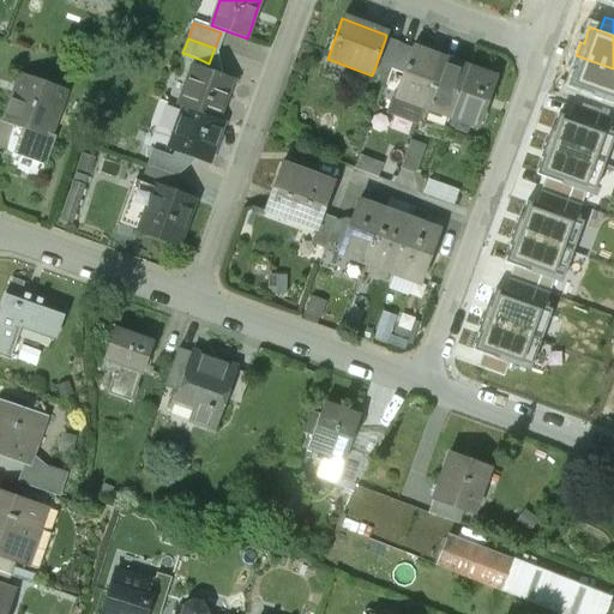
[(398,44),(385,40),(375,66),(389,71),(390,68),(398,44)]
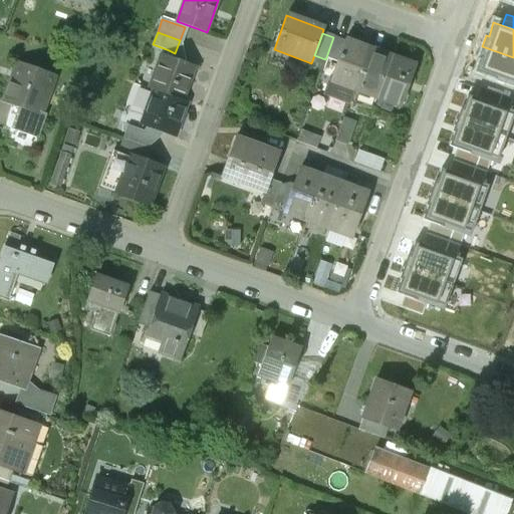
[(345,41),(333,37),(326,57),(337,61),(345,41)]
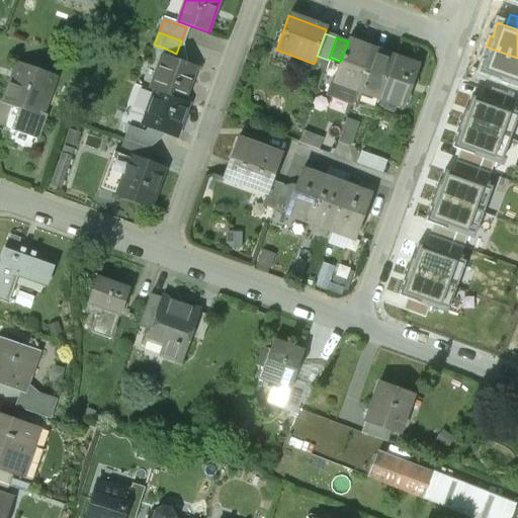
[(356,91),(370,50),(348,41),(340,62),(333,82),(356,91)]
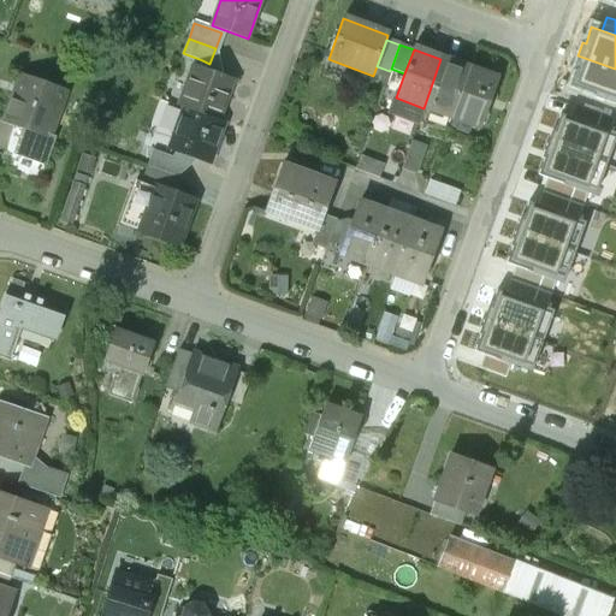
[(615,69),(578,55),(573,70),(575,71),(570,87),(579,90),(612,102),(615,104),(615,69)]
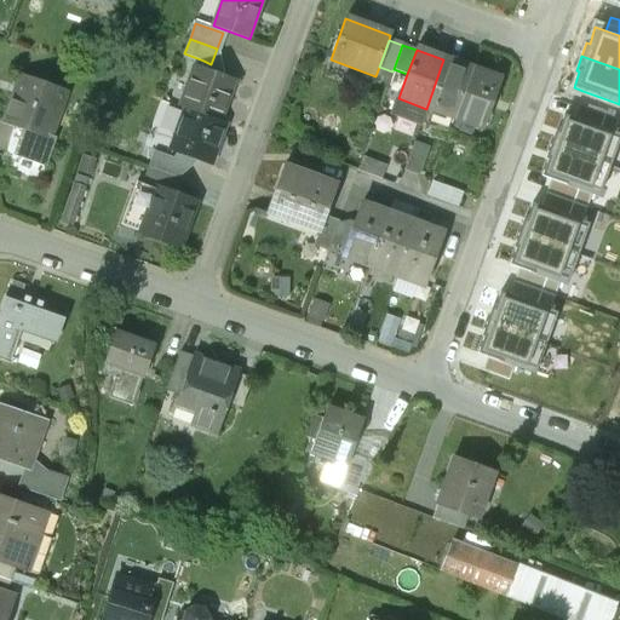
[(453,119),(471,69),(443,59),(426,109),(453,119)]
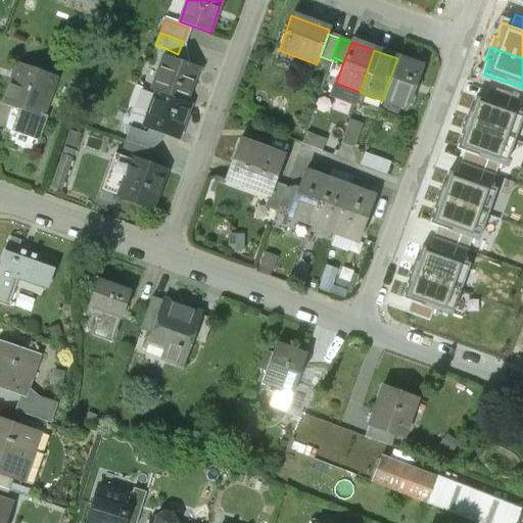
[(185,103),(197,66),(177,59),(178,54),(172,51),(165,66),(161,65),(152,91),(157,93),(185,103)]
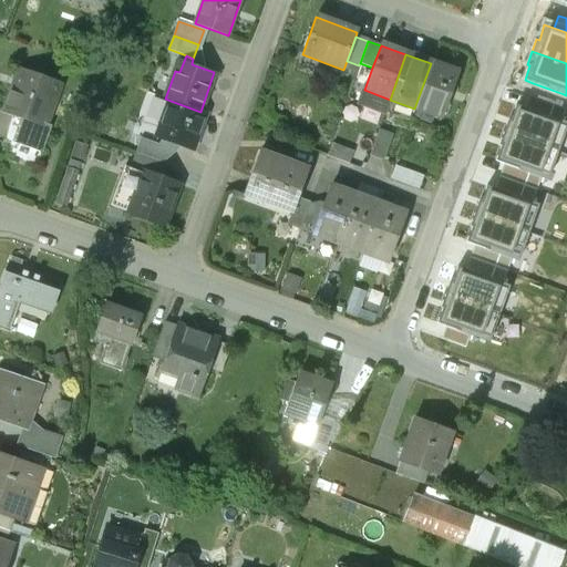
[(414,109),(440,117),(456,73),(431,63),(414,109)]
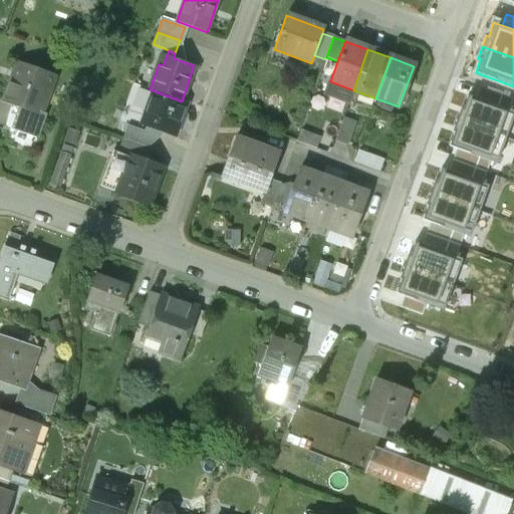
[(21,105),(39,111),(46,91),(49,93),(55,76),(19,64),(13,80),(11,79),(3,102),(20,108),(21,105)]
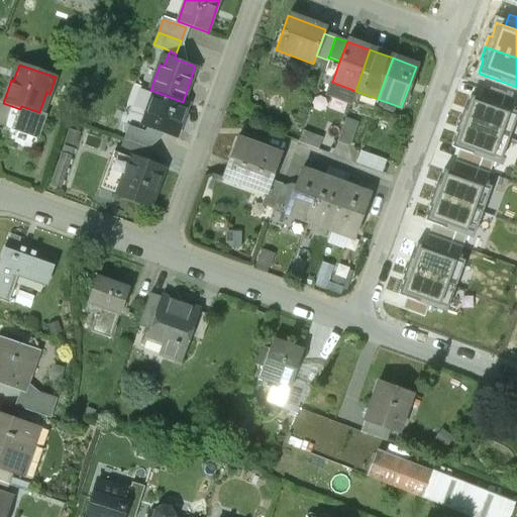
[(513,86),(486,76),(482,88),(509,98),(513,86)]
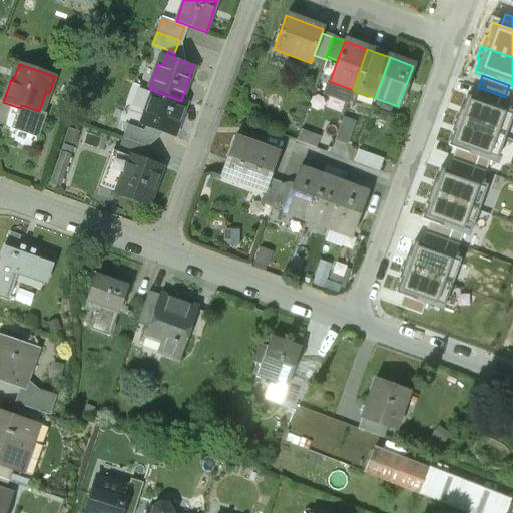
[(505,97),(478,87),(474,98),(501,107),(505,97)]
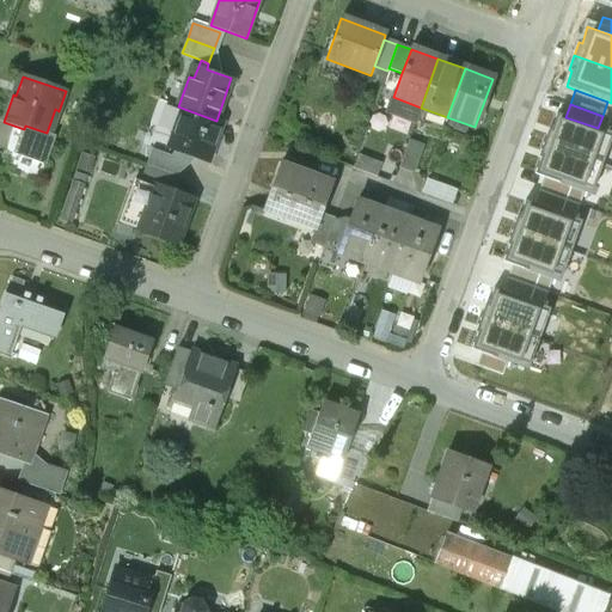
[(216,121),(184,109),(175,136),(179,139),(172,157),(179,159),(183,153),(208,161),(222,122),(216,121)]
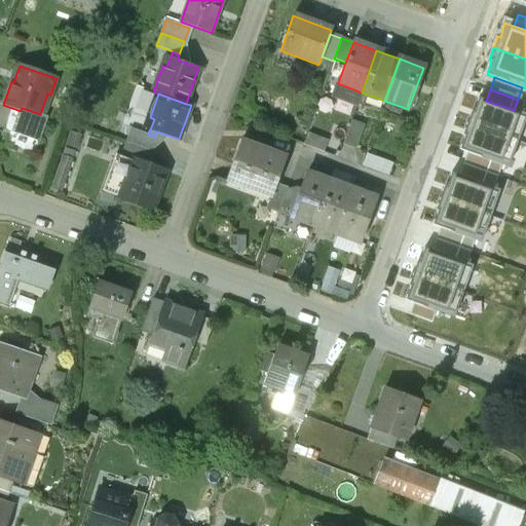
[(486,101),(478,98),(473,111),(471,111),(466,123),(517,142),(525,115),(514,110),(486,101)]
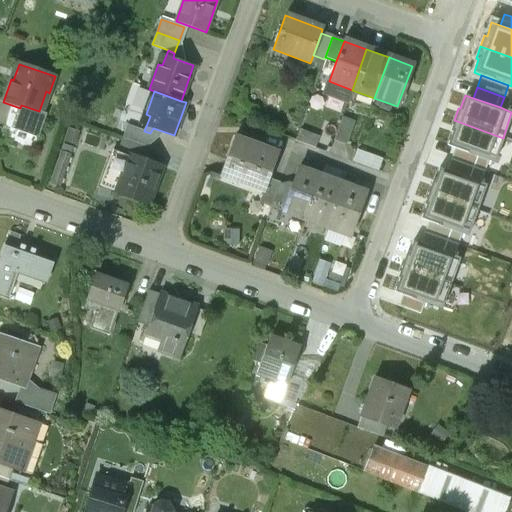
[(333,141),(345,145),(354,122),(341,118),(333,141)]
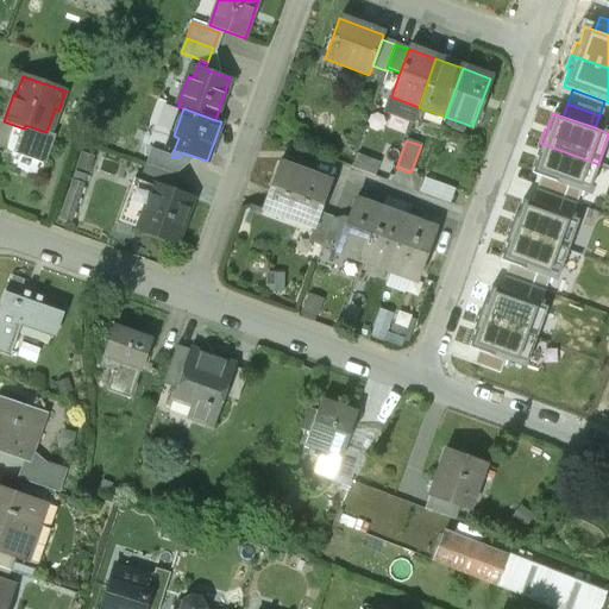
[(598,164),(540,143),(534,156),(538,157),(532,174),(541,177),(573,189),(586,194),(598,164)]
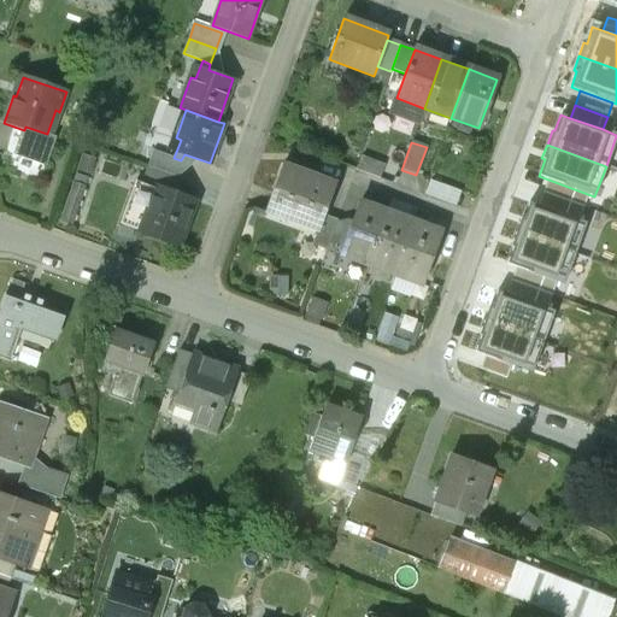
[(175,177),(181,160),(174,158),(154,151),(148,168),(175,177)]
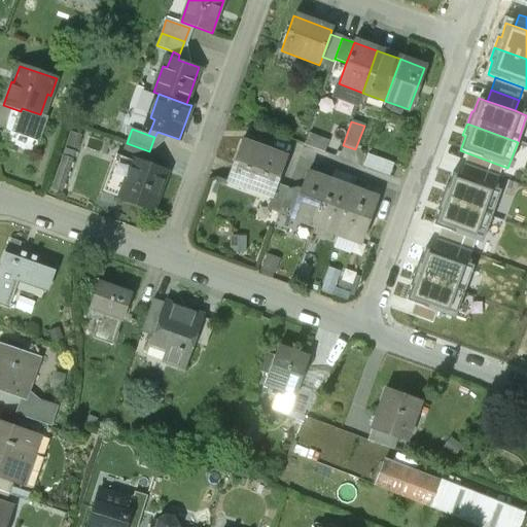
[(329,150),(334,139),(311,131),(307,142),(329,150)]
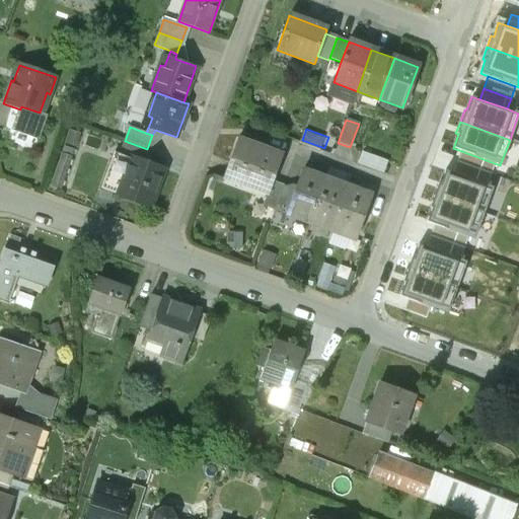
[(271,183),(281,156),(237,140),(223,178),(266,194),(267,195),(271,183)]
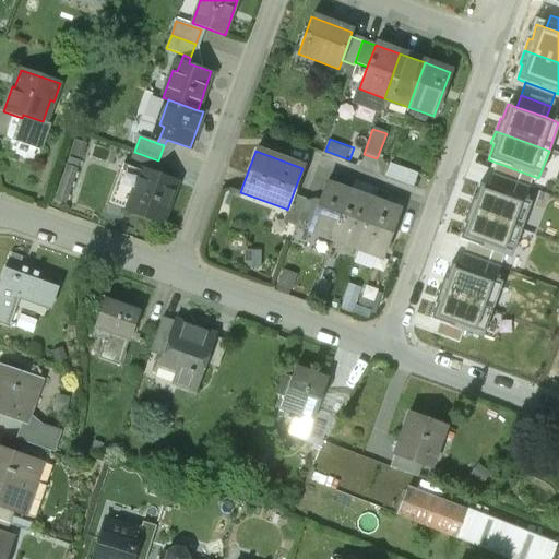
[(145,171),(154,175),(158,161),(134,152),(129,167),(144,173),(145,171)]
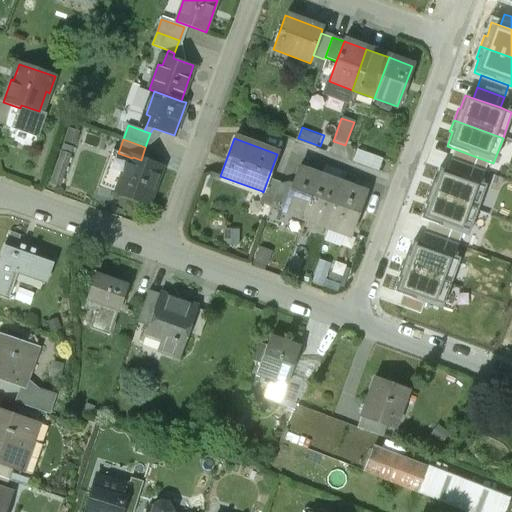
[(482,159),(455,149),(451,160),(479,170),(482,159)]
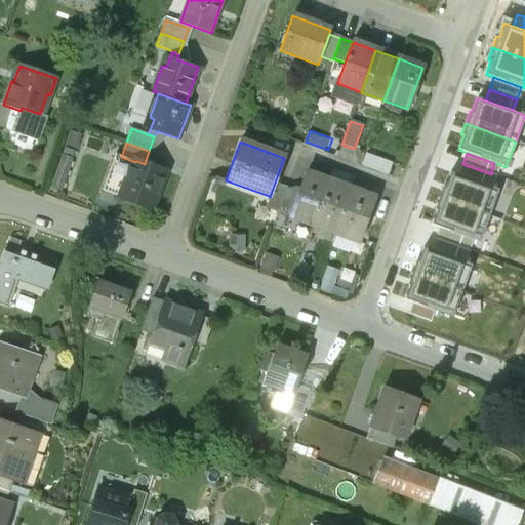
[(370,154),(367,163),(393,171),(396,162),(370,154)]
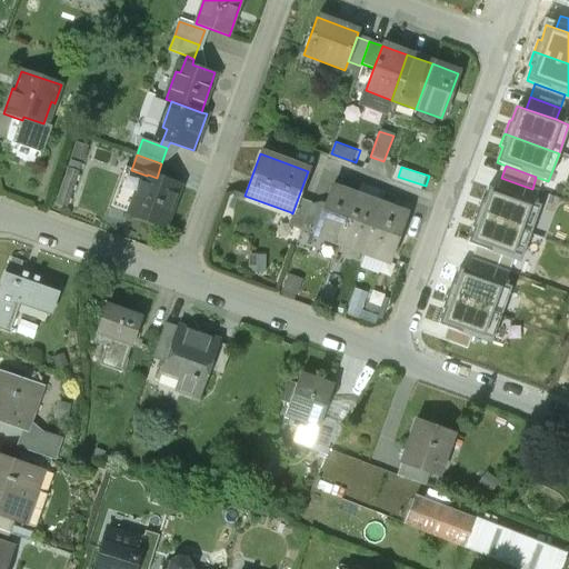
[(166,226),(180,186),(157,178),(148,175),(147,176),(141,191),(138,189),(129,212),(166,226)]
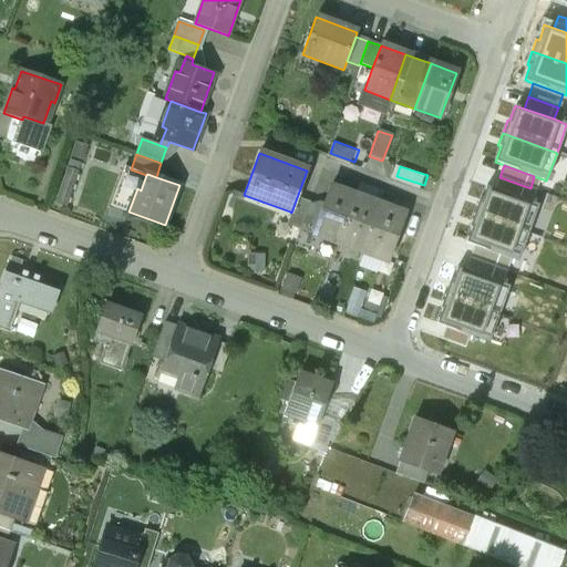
[(531,188),(500,177),(495,189),(525,200),(531,188)]
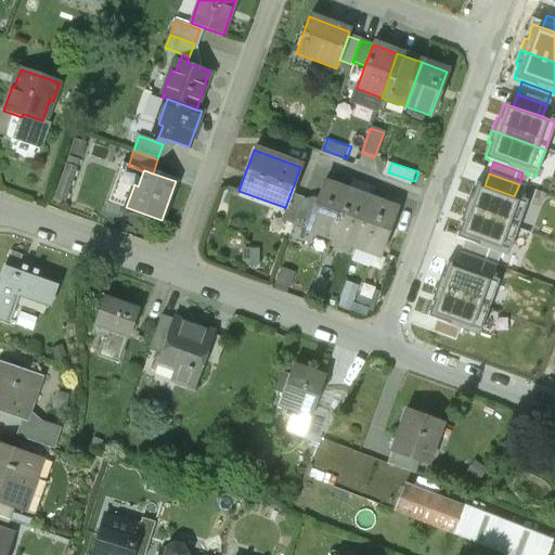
[(333,235),(332,235),(347,191),(323,182),(314,205),(306,230),(331,239),(333,235)]
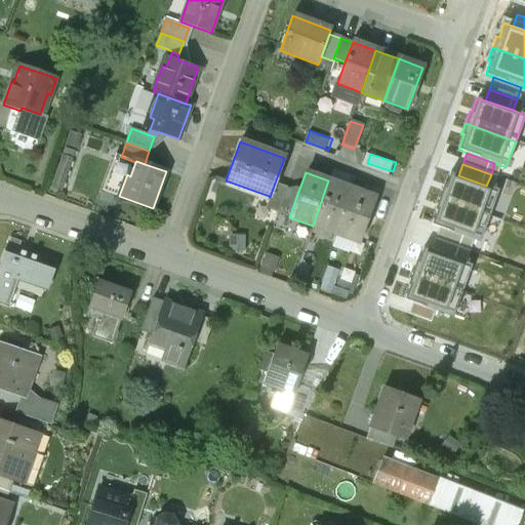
[(458,175),(449,172),(444,187),(443,186),(438,198),(488,216),(497,190),(486,186),(458,175)]
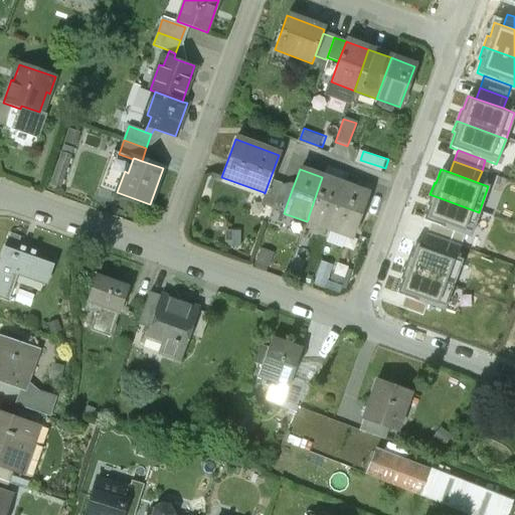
[(330,226),(345,186),(322,177),(308,218),(309,218),(330,226)]
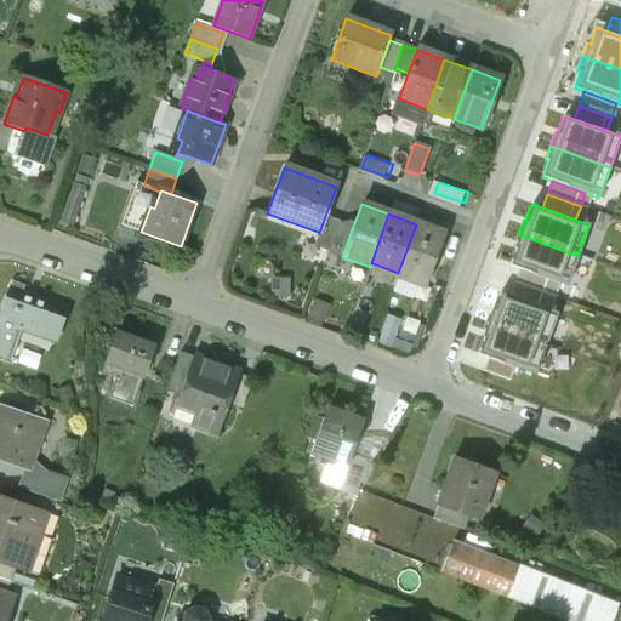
[(324,220),(319,233),(318,232),(313,246),(329,251),(339,224),(324,220)]
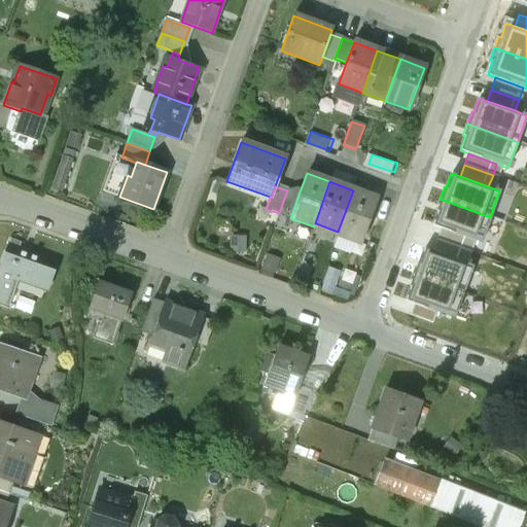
[(299,195),(287,190),(279,213),(290,218),(299,195)]
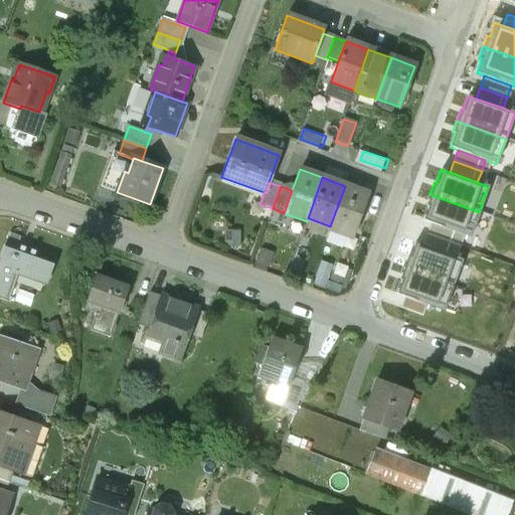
[(330,226),(329,229),(352,237),(368,194),(345,186),(330,226)]
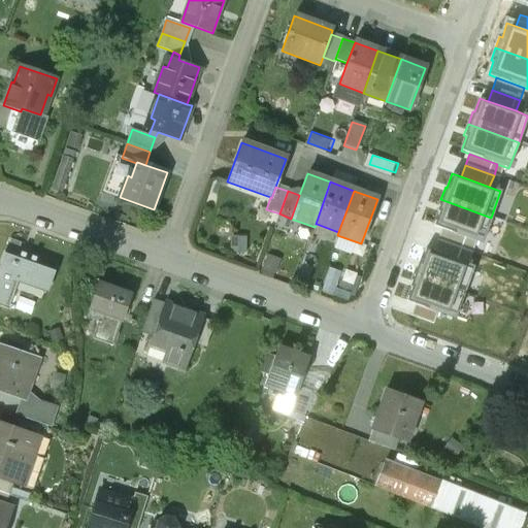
[(491,218),(440,199),(436,210),(438,211),(433,226),(441,229),(470,239),(482,243),(491,218)]
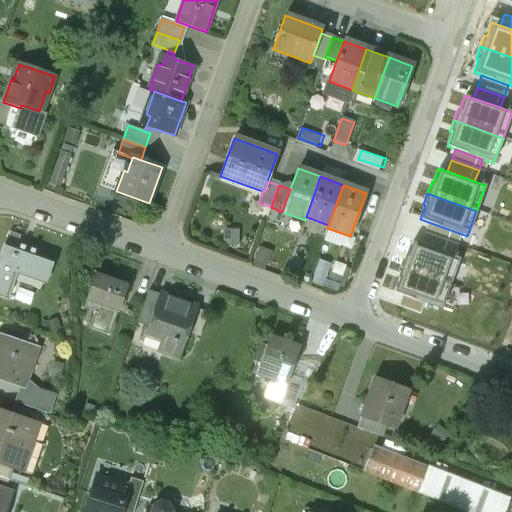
[(456,232),(428,222),(425,233),(452,243),(456,232)]
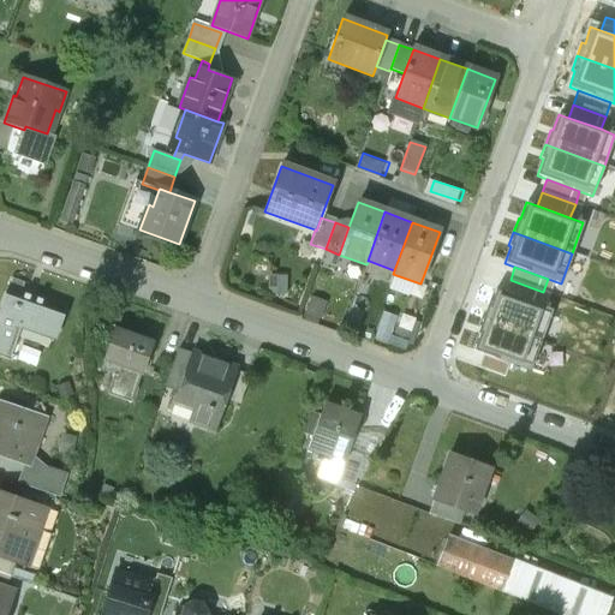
[(543,292),(511,280),(505,294),(537,305),(543,292)]
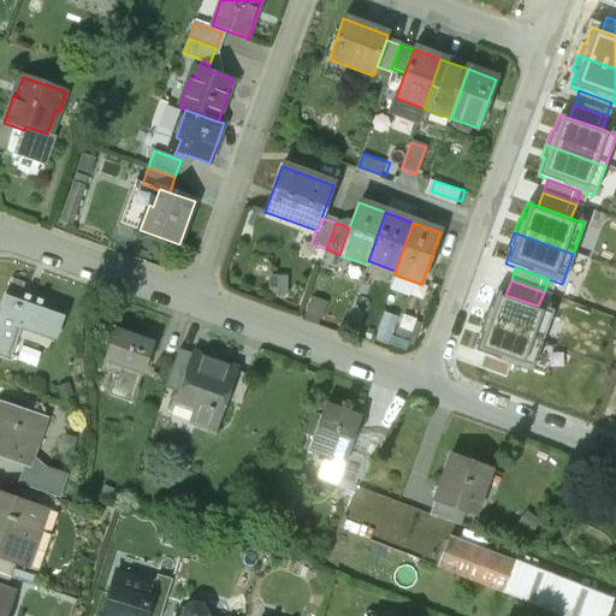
[(67,308),(7,286),(0,304),(0,356),(9,361),(23,323),(58,335),(67,308)]
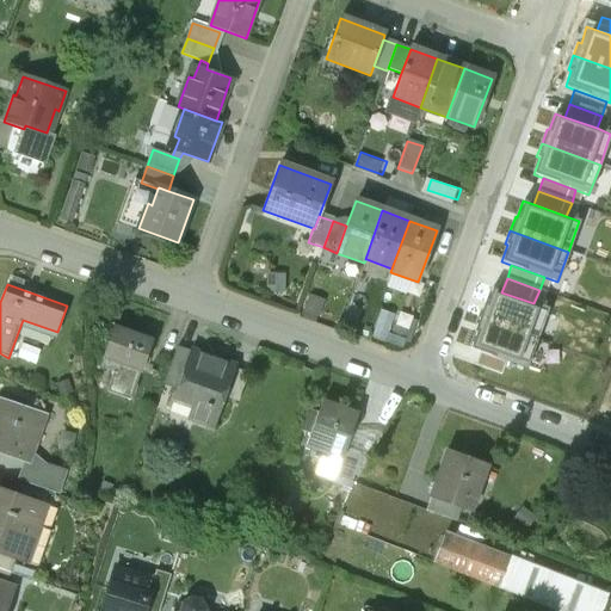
[(501,292),(492,289),(486,304),(483,303),(479,318),(537,339),(548,308),(534,303),(501,292)]
